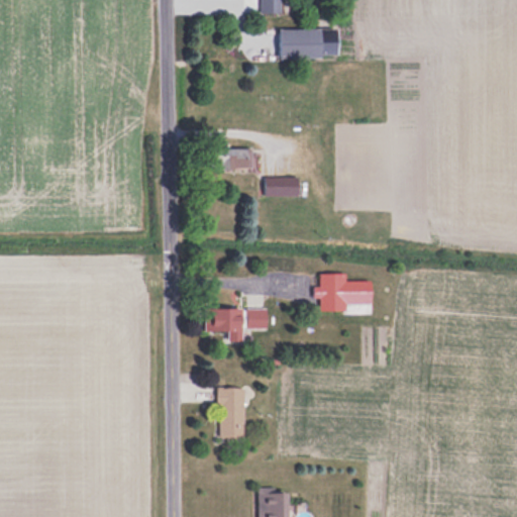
[(256,0),(257,12),(280,12),(279,0),(256,0)]
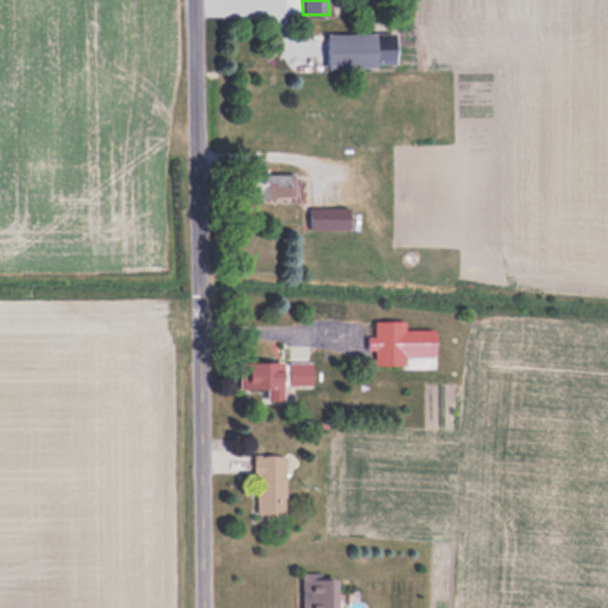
[(396,33),(327,33),(327,67),(396,67),(396,33)]
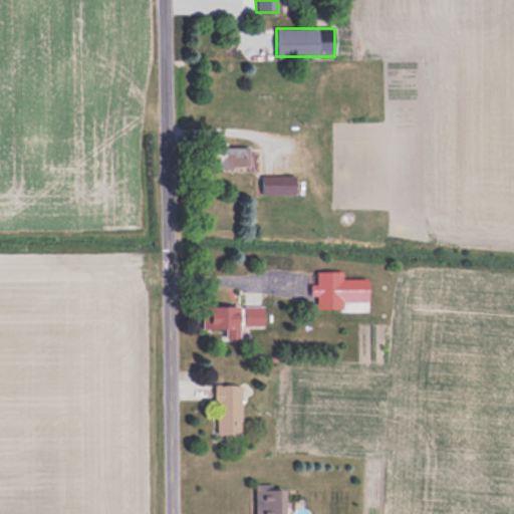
[(248,147),(209,147),(209,168),(248,168),(248,147)]
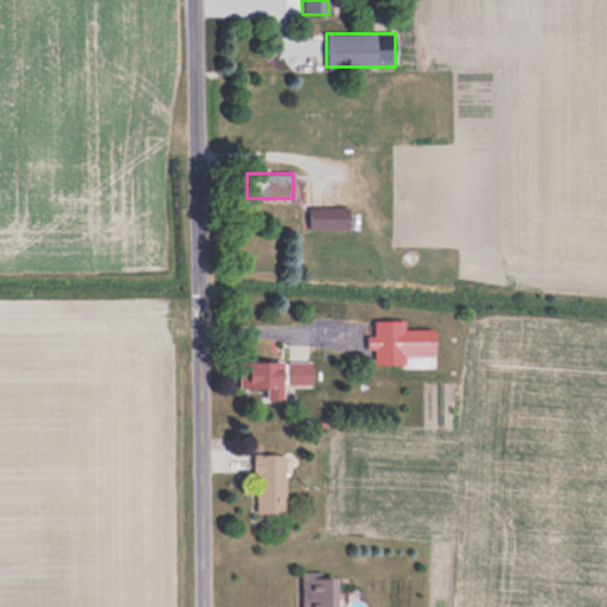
[(349,208),(310,208),(310,230),(349,230),(349,208)]
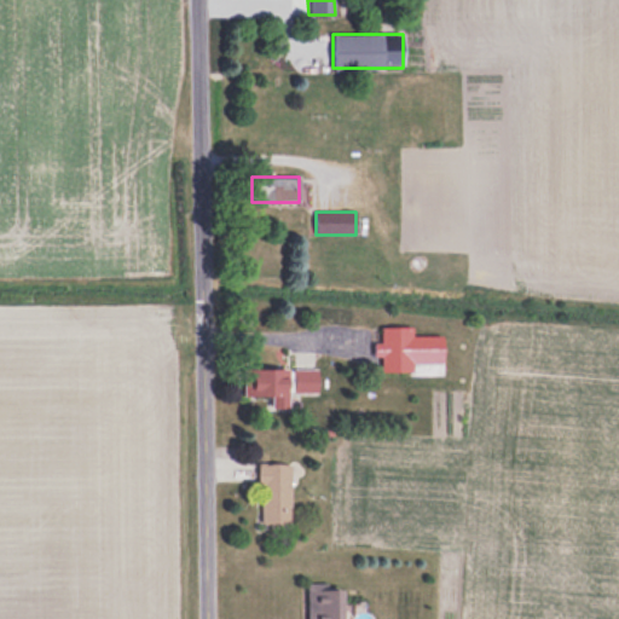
[(411,336),(411,328),(381,328),(381,345),(374,345),(374,357),(381,357),(381,372),(441,372),(441,336),(411,336)]
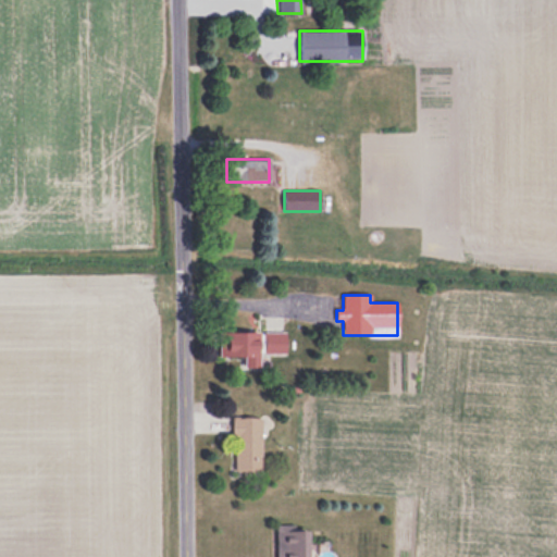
[(259,333),(219,333),(219,357),(243,357),(243,368),(259,368),(259,333)]
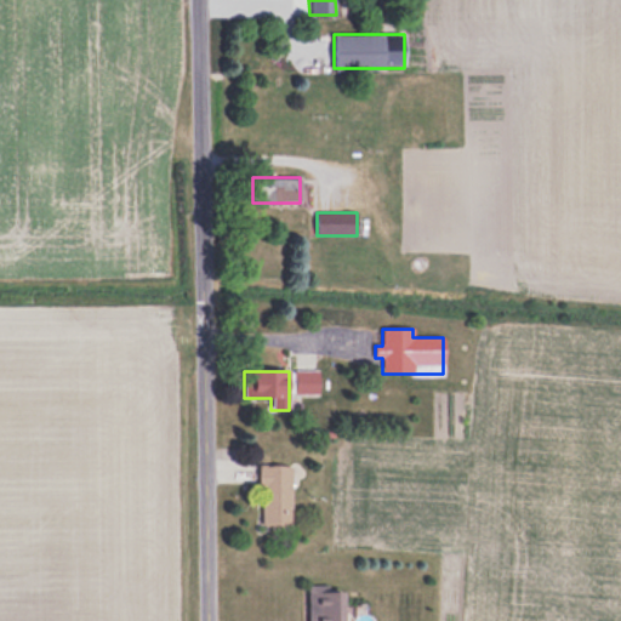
[(318,371),(294,371),(294,396),(318,396),(318,371)]
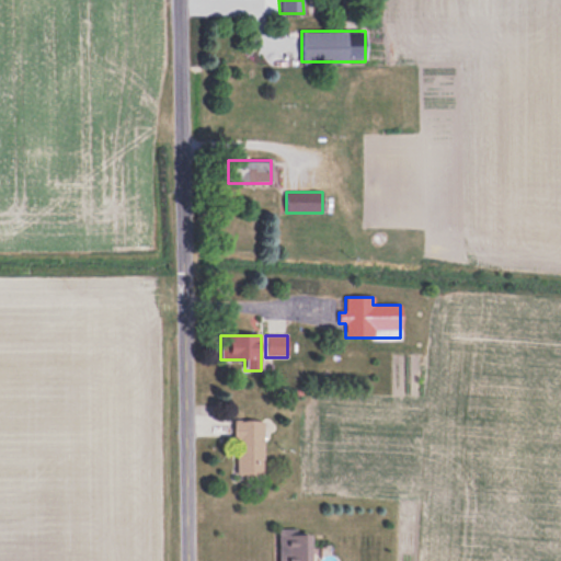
[(235,473),(262,473),(262,420),(235,420),(235,473)]
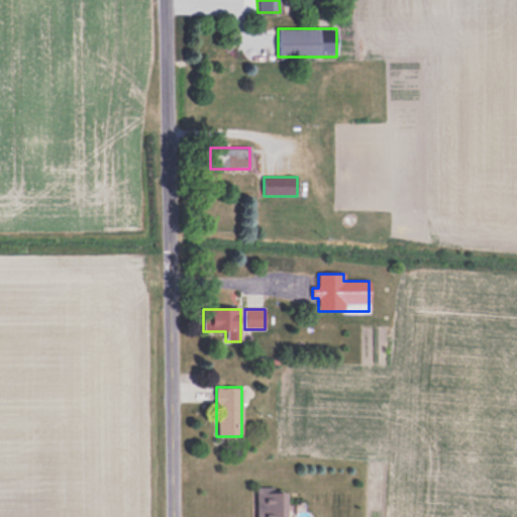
[(255,516),(285,516),(286,488),(255,488),(255,516)]
